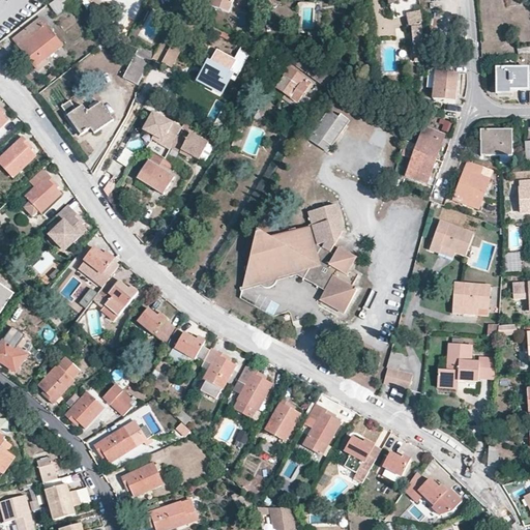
[(77,1),(76,0),(56,0),(50,5),(57,16),(77,1)]
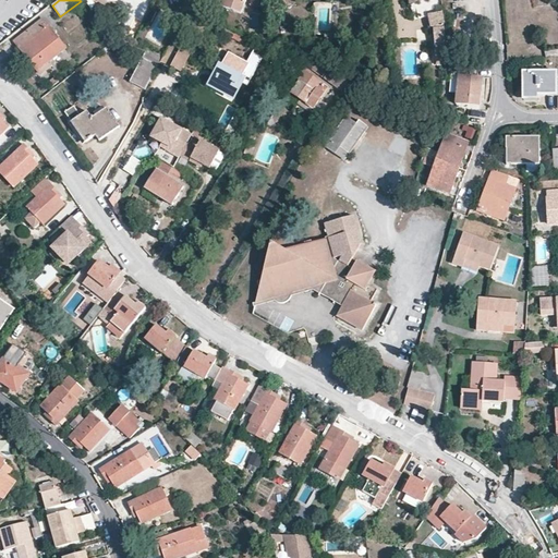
[(223,0),(221,10),(241,16),(245,0),(223,0)]
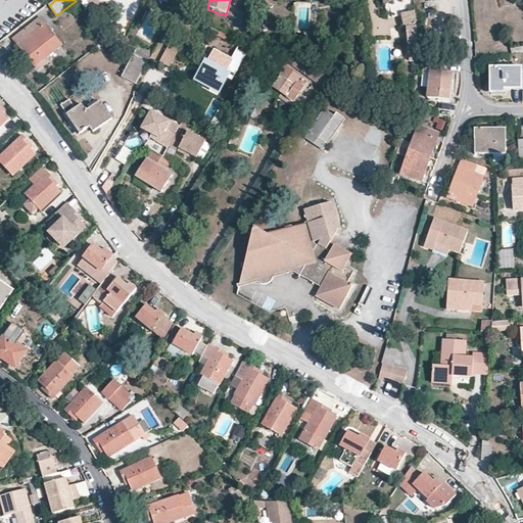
[(391,16),(400,14),(401,27),(406,27),(416,25),(413,0),(395,0),(388,2),(391,16)]
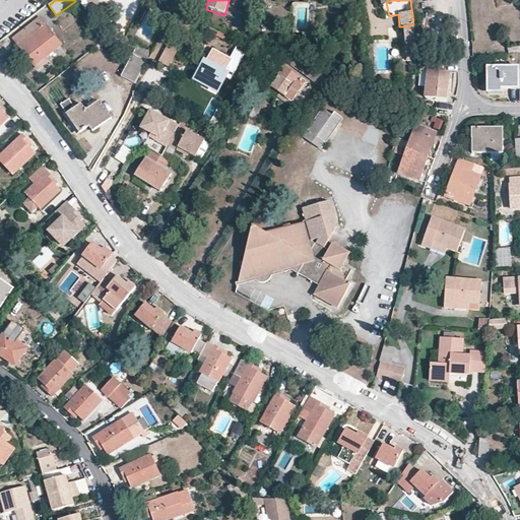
[(179,12),(173,17),(163,33),(168,35),(169,35),(187,14),(182,11),(179,12)]
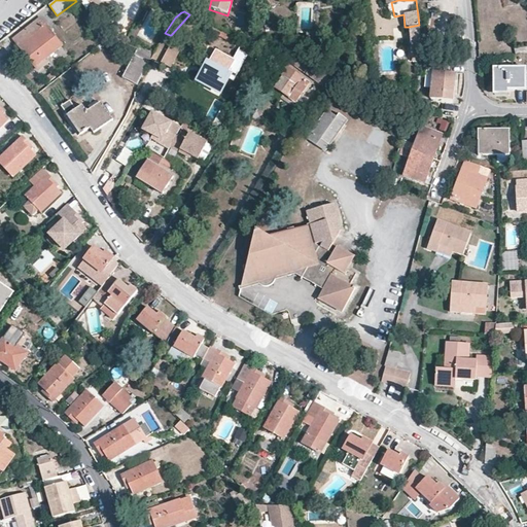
[(40,19),(13,40),(37,70),(46,64),(44,61),(61,47),(40,19)]
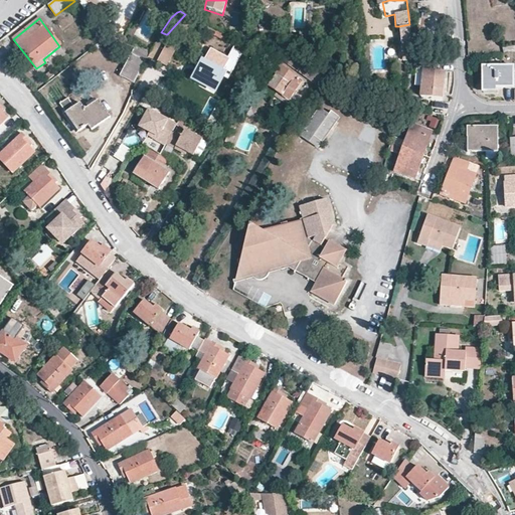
[(200,20),(197,25),(206,31),(216,36),(219,30),(200,20)]
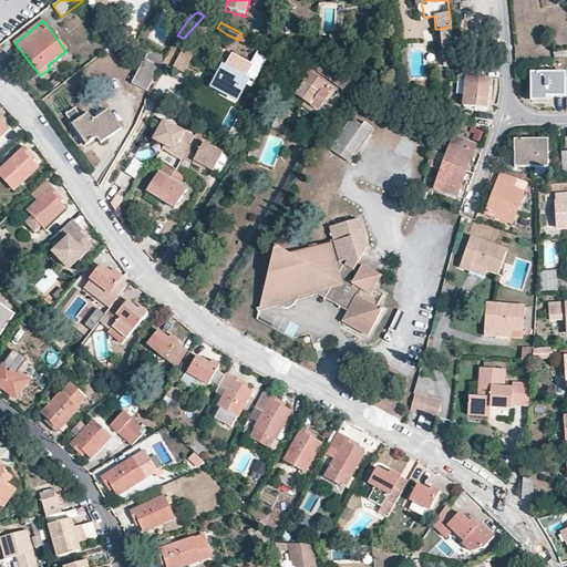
[(442,50),(454,49),(451,27),(440,29),(442,50)]
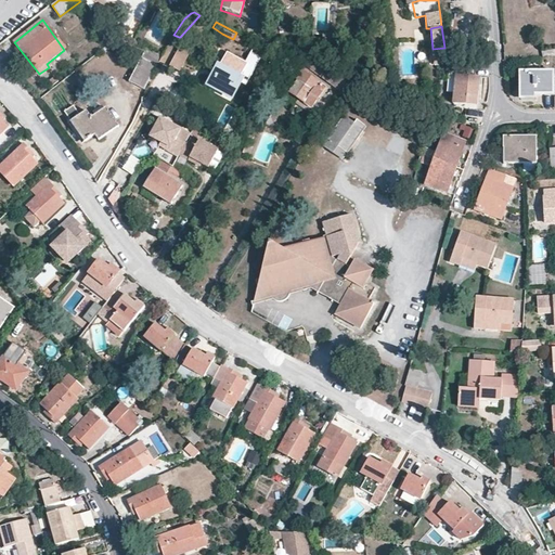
[(179,72),(192,44),(172,36),(163,55),(159,63),(179,72)]
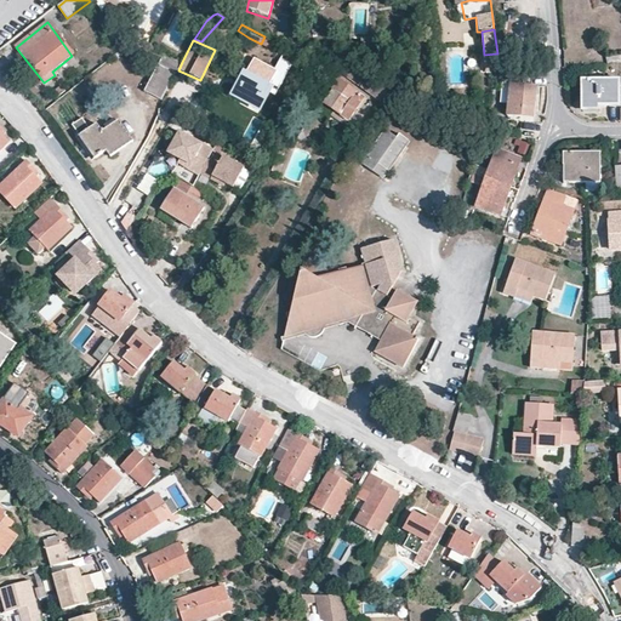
[(124,47),(143,58),(148,49),(127,44),(124,47)]
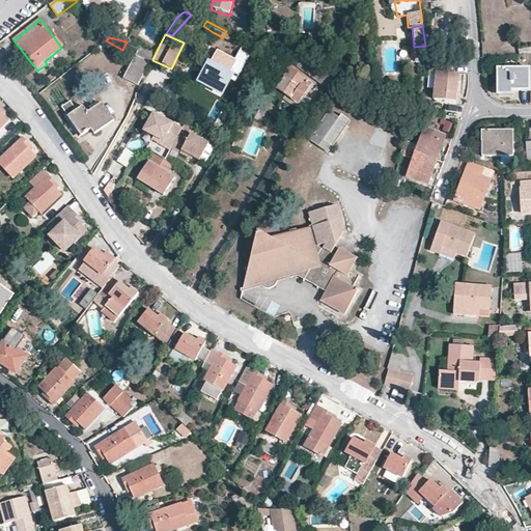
[(139,47),(135,55),(150,63),(152,60),(156,53),(139,47)]
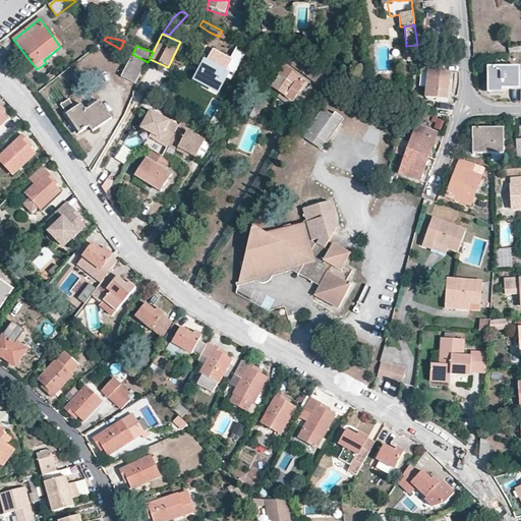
[(296,52),(293,50),(285,61),(289,64),(296,52)]
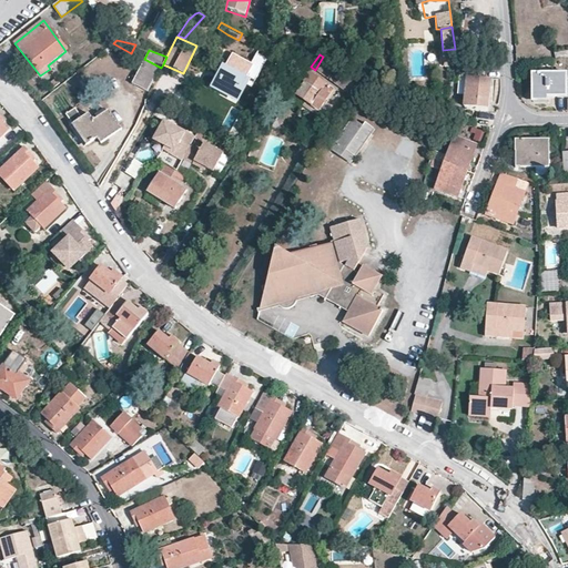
[(357,85),(359,81),(323,57),(315,70),(348,92),(354,83),(357,85)]
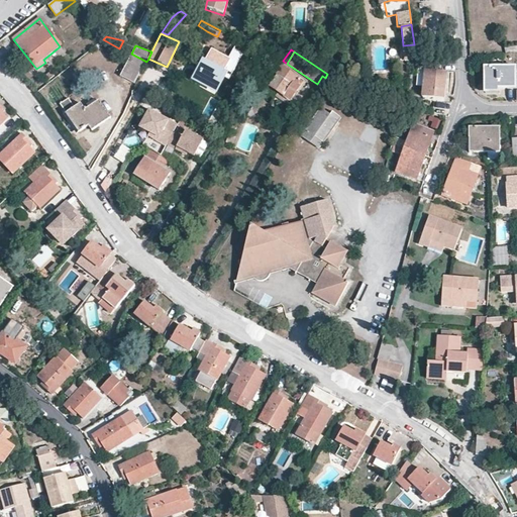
[(120,77),(134,84),(146,62),(131,54),(130,56),(120,77)]
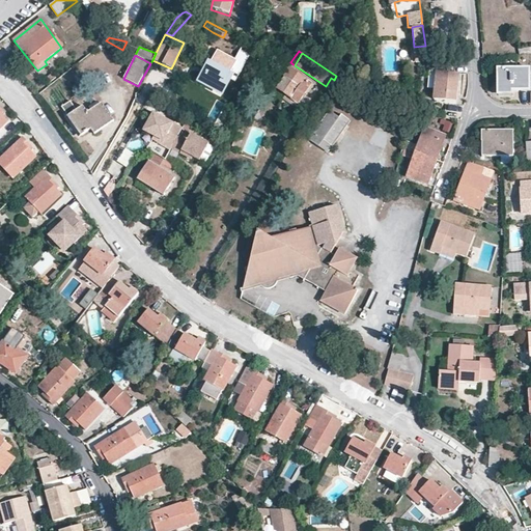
[(498,70),(497,90),(514,90),(528,90),(529,70),(498,70)]
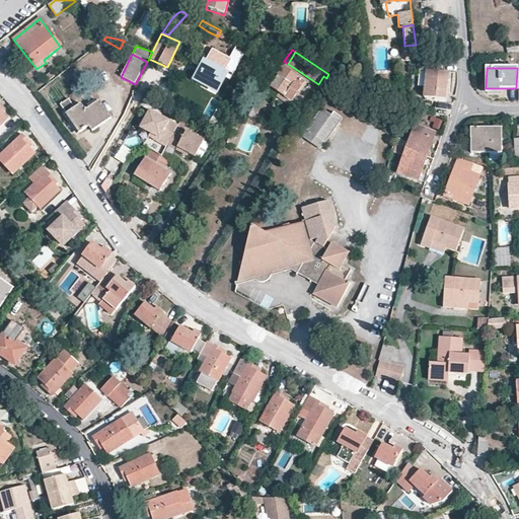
[(282,69),(271,87),(292,100),(303,83),(282,69)]
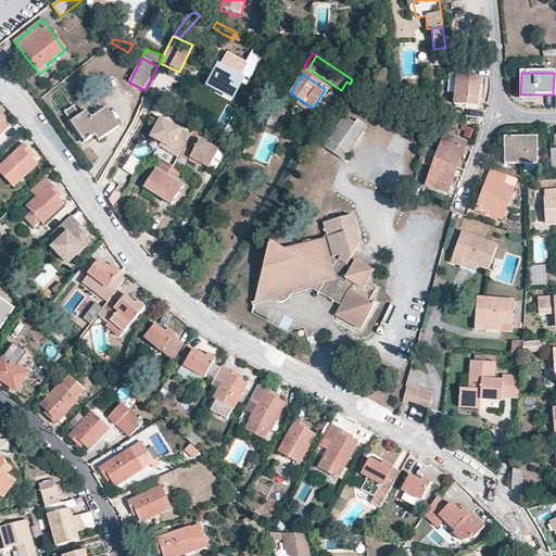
[(196,95),(200,97),(193,110),(203,114),(204,112),(215,117),(230,83),(220,78),(217,83),(203,75),(196,95)]
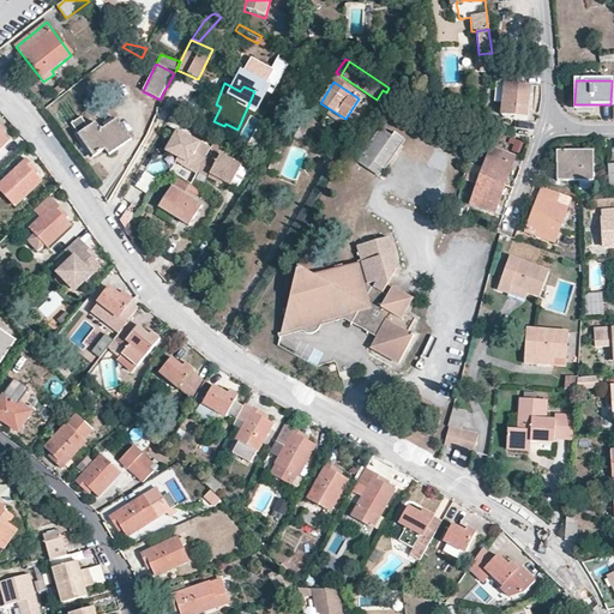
[(501,114),(523,116),(524,102),(528,103),(529,85),(504,83),(503,95),(503,102),(501,114)]
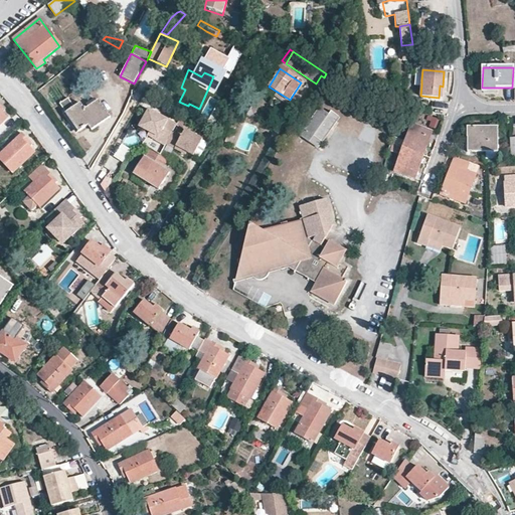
[(111,118),(99,101),(86,110),(80,104),(74,108),(67,99),(60,104),(66,113),(78,132),(89,126),(92,131),(111,118)]
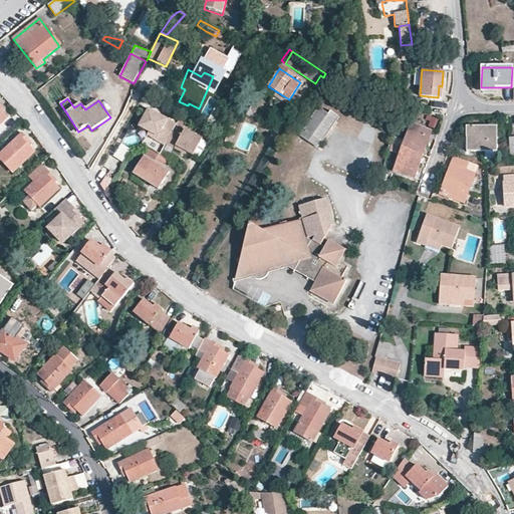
[(347,105),(341,101),(336,109),(341,113),(347,105)]
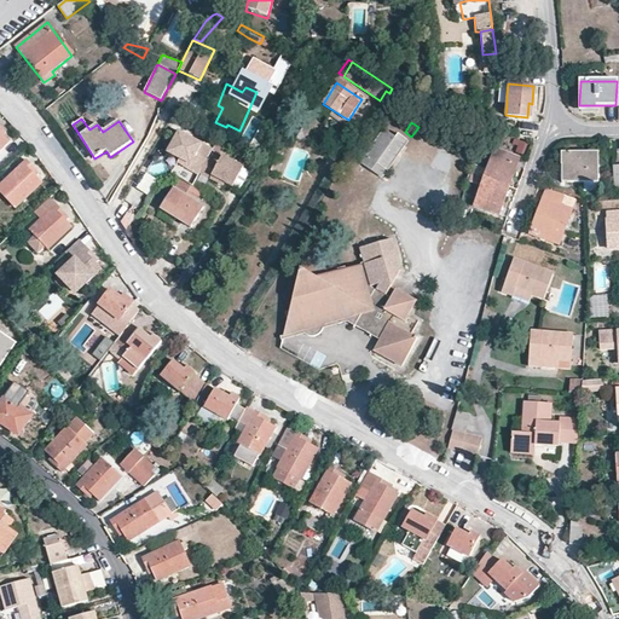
[(377,163),(387,171),(408,140),(398,133),(394,138),(383,129),(359,162),(372,172),(377,163)]
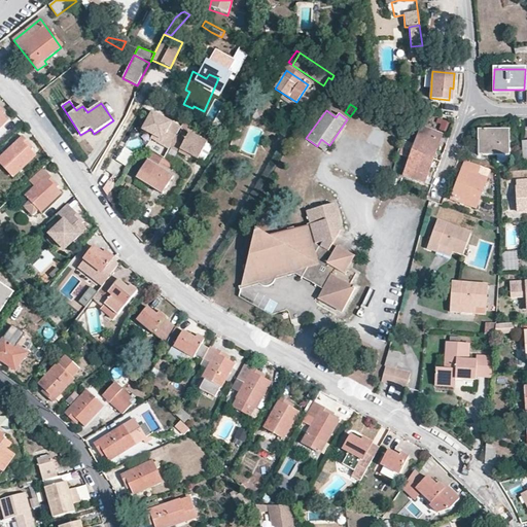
[(142,131),(153,137),(160,143),(168,148),(169,148),(175,136),(179,129),(151,113),(142,131)]
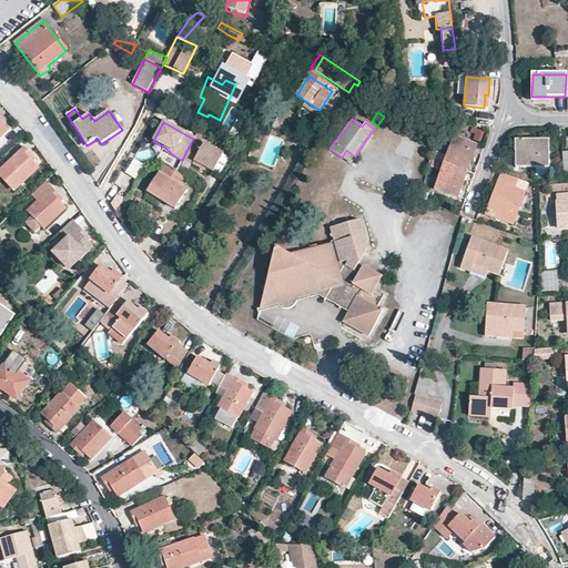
[(482,142),(485,131),(468,125),(465,138),(482,142)]
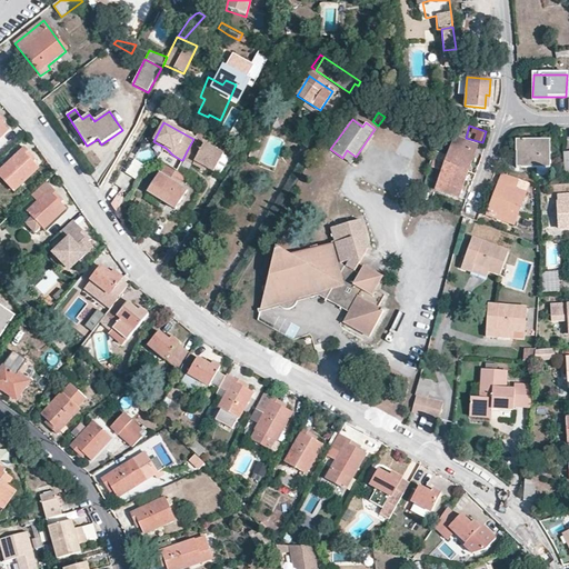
[(477,146),(455,138),(445,163),(467,171),(477,146)]
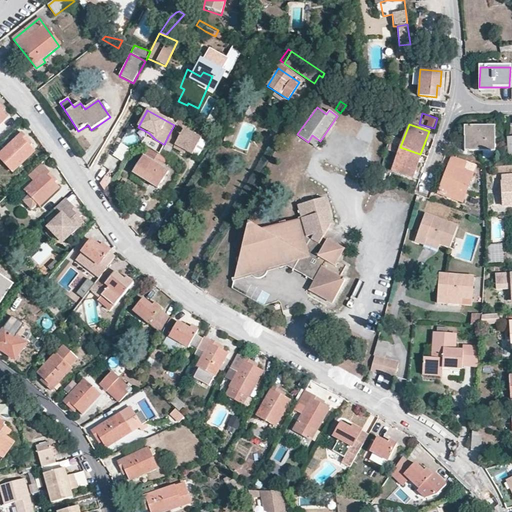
[(464,136),(468,137),(468,151),(483,151),(492,151),(494,151),(494,126),(464,126),(464,136)]
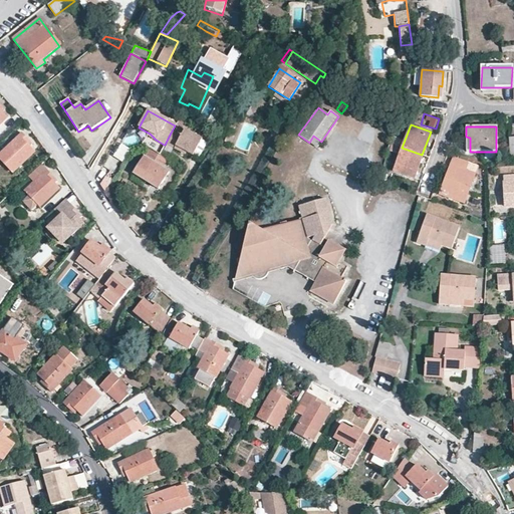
[(185,132),(181,138),(171,133),(165,145),(180,154),(182,151),(186,154),(192,158),(201,141),(185,132)]
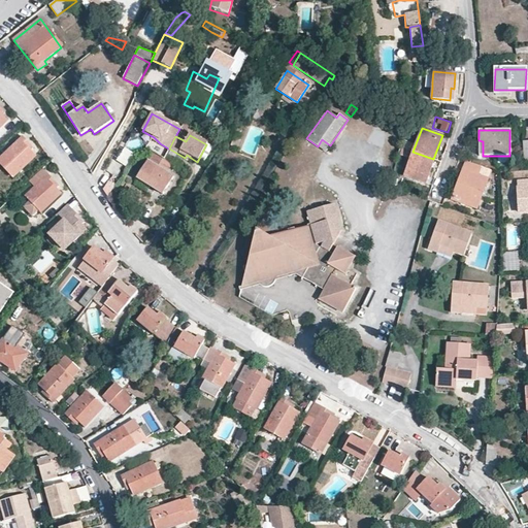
[(28,143),(23,137),(0,159),(0,163),(12,176),(35,156),(29,150),(26,146),(28,143)]
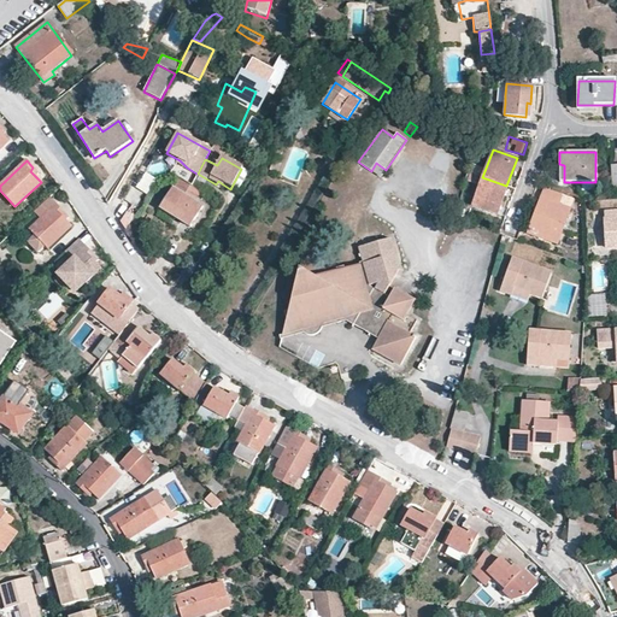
[(277,171),(280,164),(278,164),(271,162),(269,169),(277,171)]
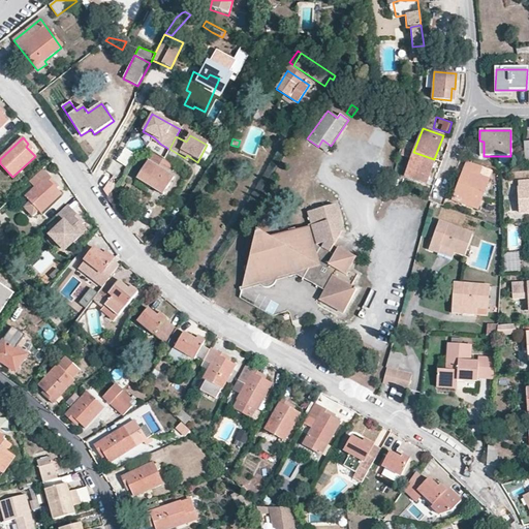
[(322,139),(318,147),(327,152),(331,146),(322,139)]
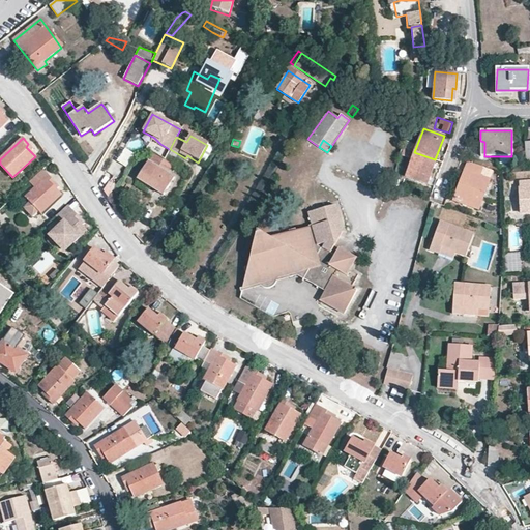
[(117,162),(126,168),(135,153),(125,148),(117,162)]
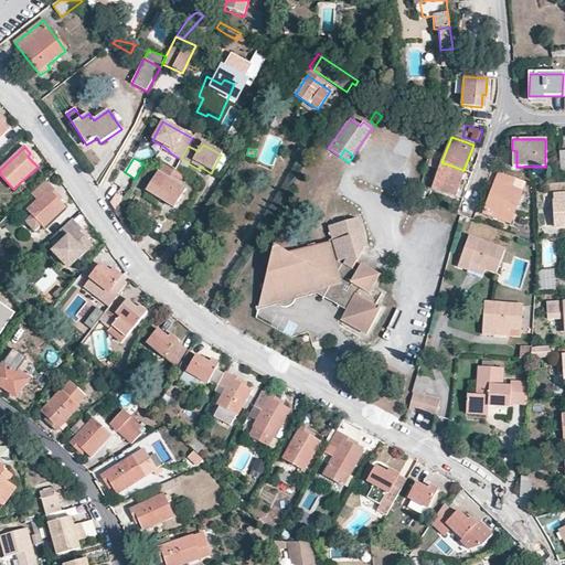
[(433,188),(455,196),(464,170),(441,162),(433,188)]
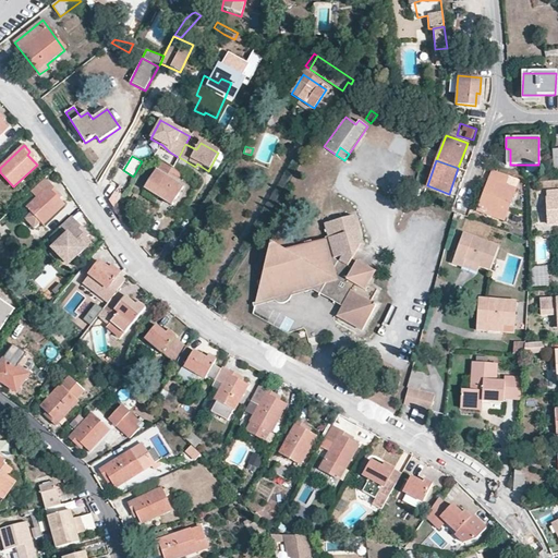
[(157,171),(146,186),(159,193),(157,196),(171,205),(183,187),(176,182),(181,173),(172,168),(162,161),(157,171)]
